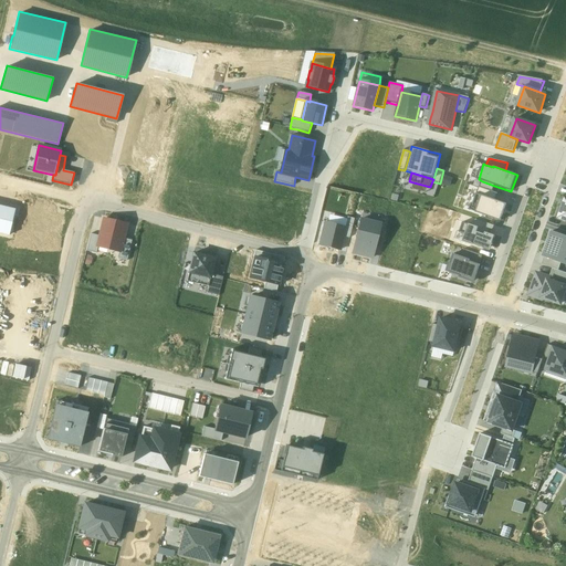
[(492,191),(494,186),(482,181),(480,187),(492,191)]
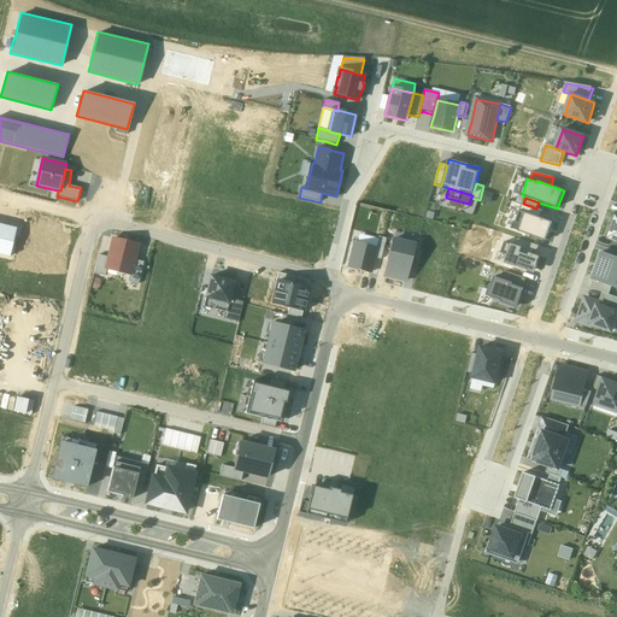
[(540,218),(542,211),(536,209),(523,204),(522,204),(519,211),(540,218)]
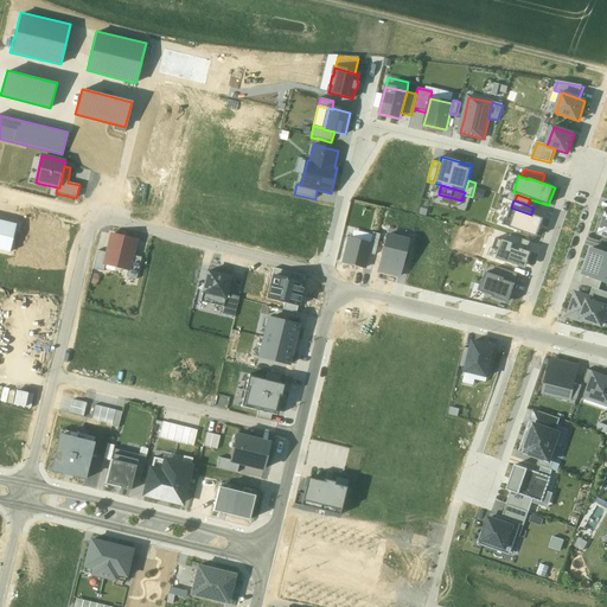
[(531,215),(511,208),(508,219),(512,222),(510,228),(537,237),(543,219),(531,215)]
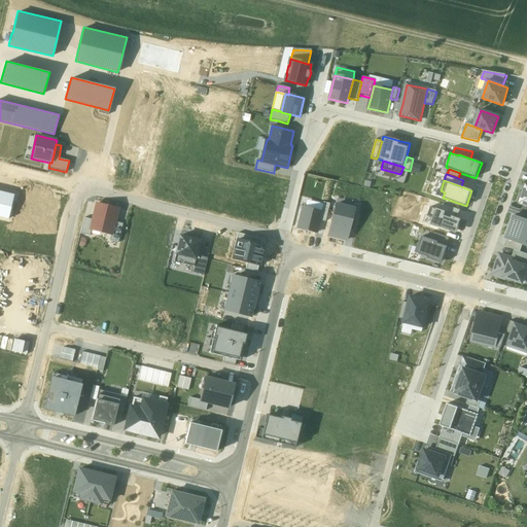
[(0,215),(7,217),(12,195),(0,191),(0,215)]
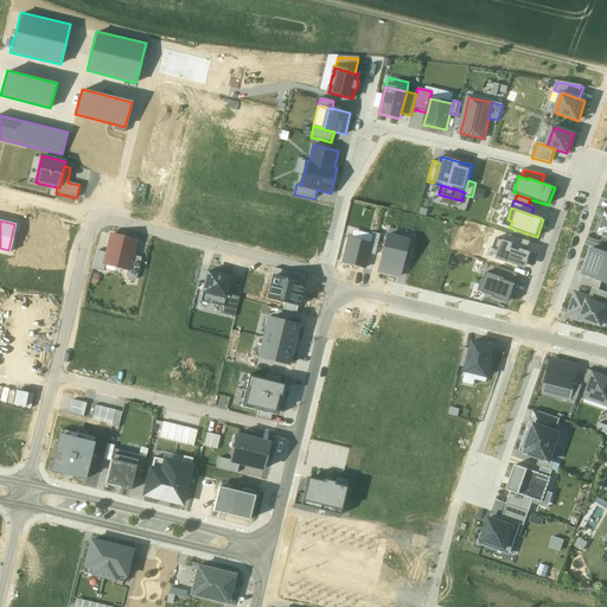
[(355,229),(352,237),(370,242),(372,232),(355,229)]
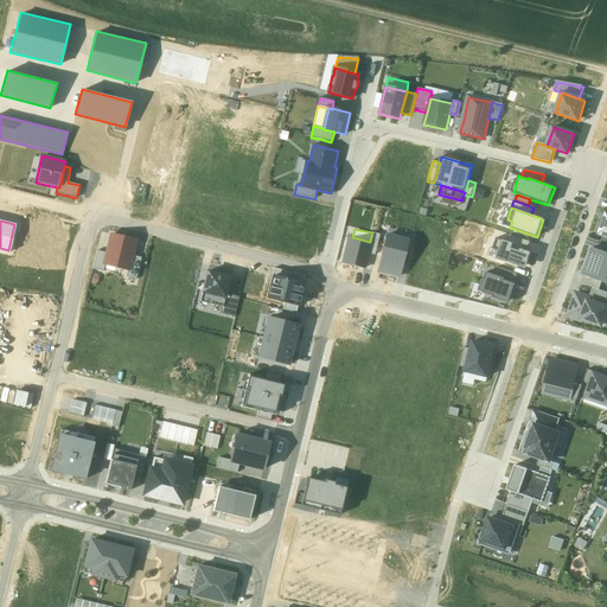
[(379,235),(374,234),(368,254),(375,255),(379,235)]
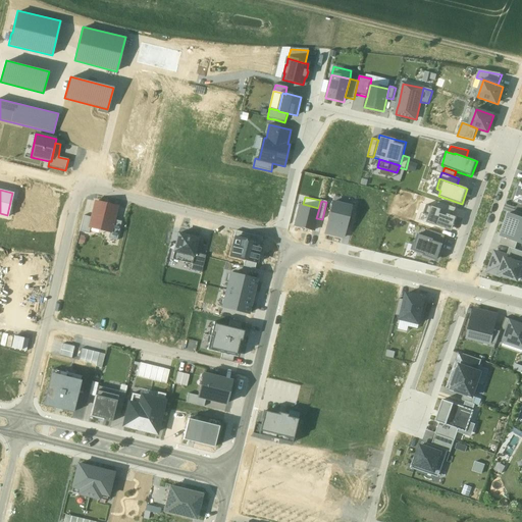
[(117,207),(96,202),(92,218),(90,227),(91,227),(110,232),(111,232),(114,220),(117,207)]
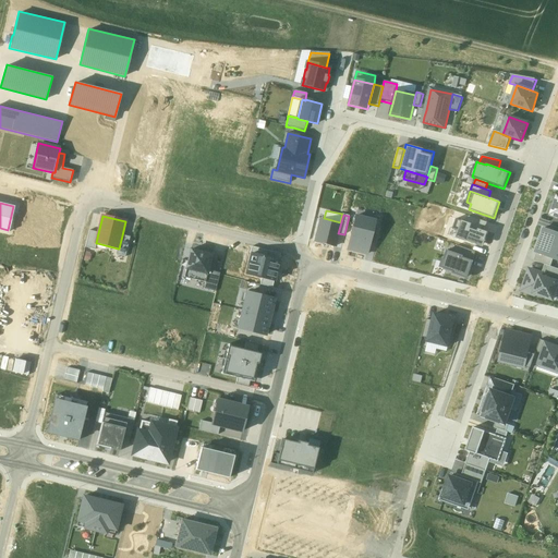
[(367,254),(375,221),(356,217),(348,250),(367,254)]
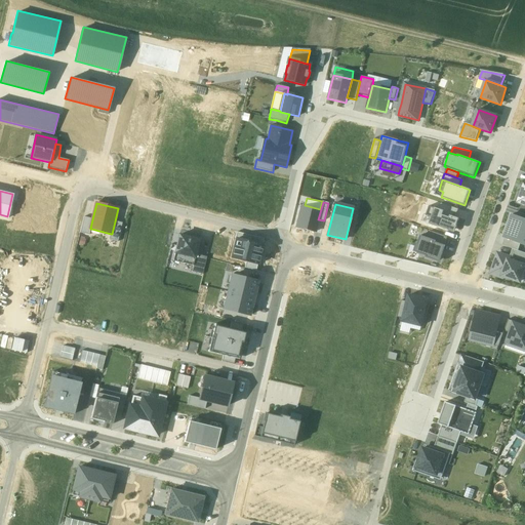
[(450,215),(456,217),(458,210),(441,204),(439,209),(444,211),(443,215),(449,217),(450,215)]
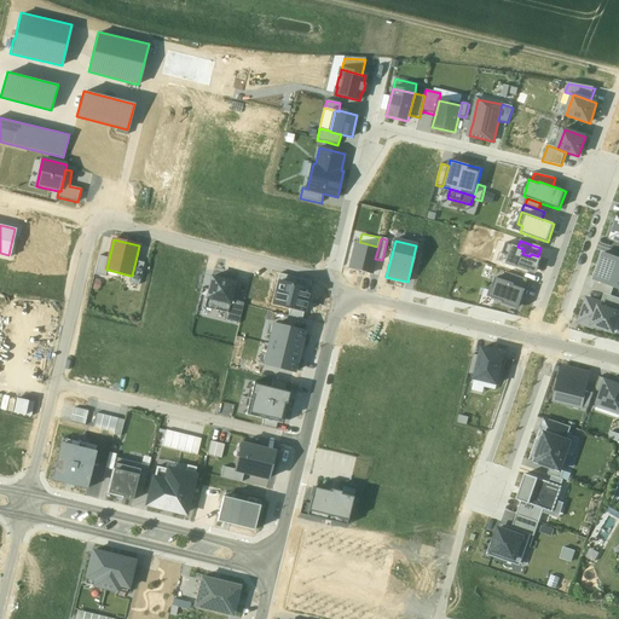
[(377,249),(357,243),(350,268),(371,273),(377,249)]
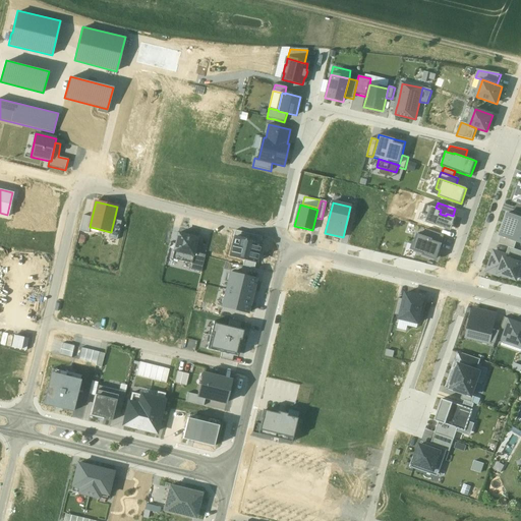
[(454,225),(456,217),(453,216),(447,214),(446,216),(440,214),(441,210),(426,205),(423,214),(421,213),(418,220),(446,229),(450,229),(454,225)]
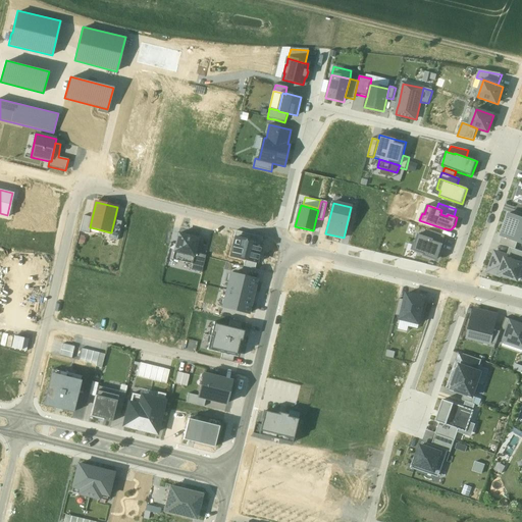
[(521,218),(508,214),(501,236),(503,237),(518,242),(521,243),(521,218)]
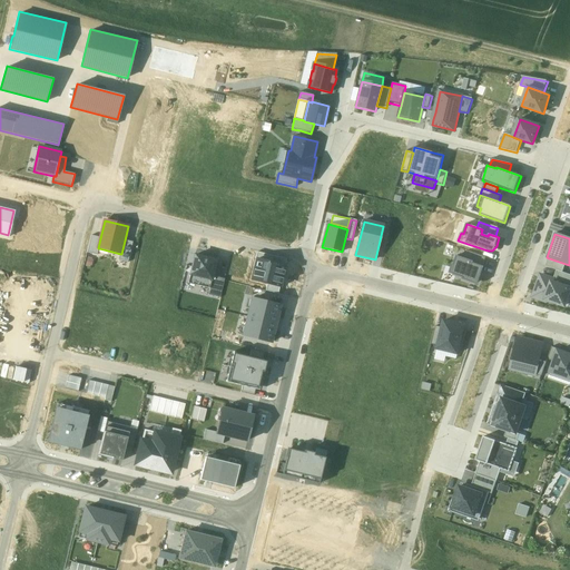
[(97,255),(99,248),(98,248),(100,238),(91,236),(87,253),(97,255)]
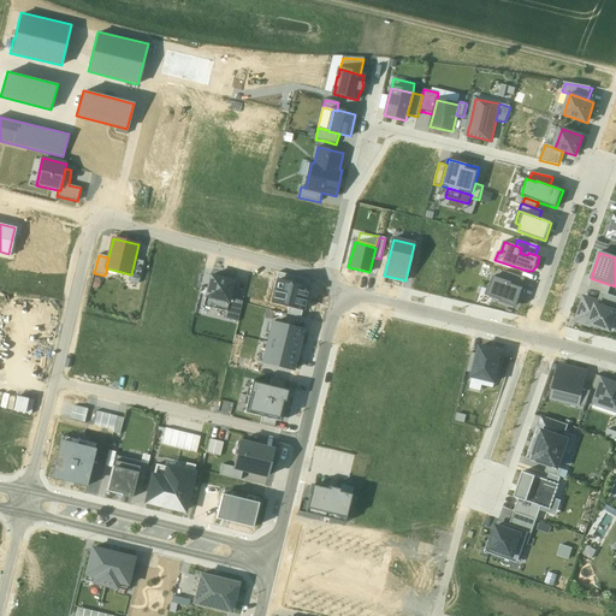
[(143,262),(135,260),(131,274),(130,274),(128,282),(138,284),(143,262)]
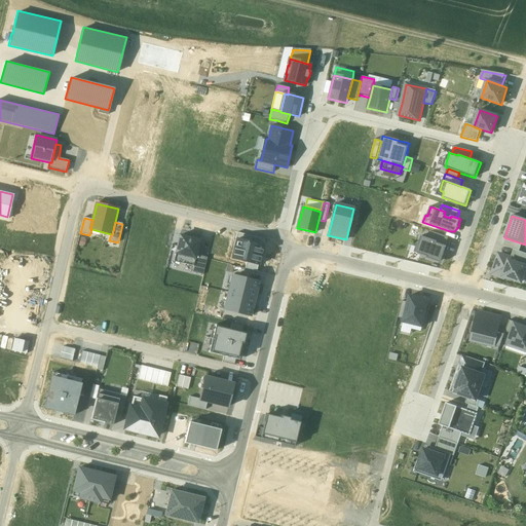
[(237,232),(236,238),(263,246),(264,239),(237,232)]
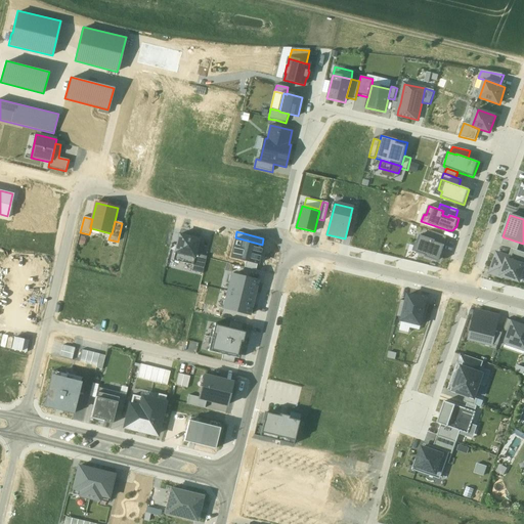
[(447,236),(430,231),(428,237),(435,241),(435,242),(444,245),(447,236)]
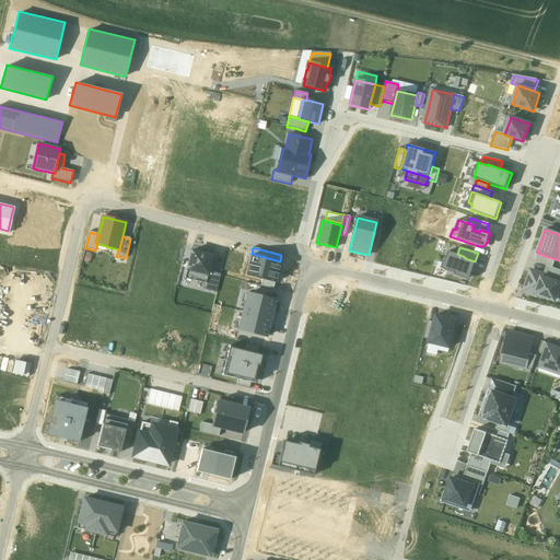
[(191,251),(186,270),(208,276),(209,276),(210,272),(214,256),(191,251)]
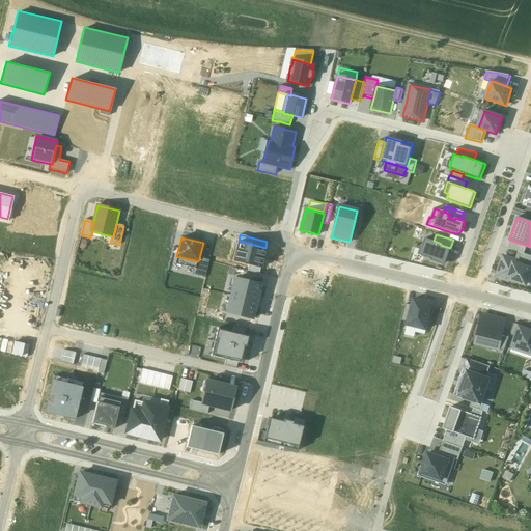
[(434,241),(425,239),(423,247),(421,246),(418,255),(422,256),(421,257),(445,266),(451,249),(450,248),(441,245),(441,244),(434,241)]
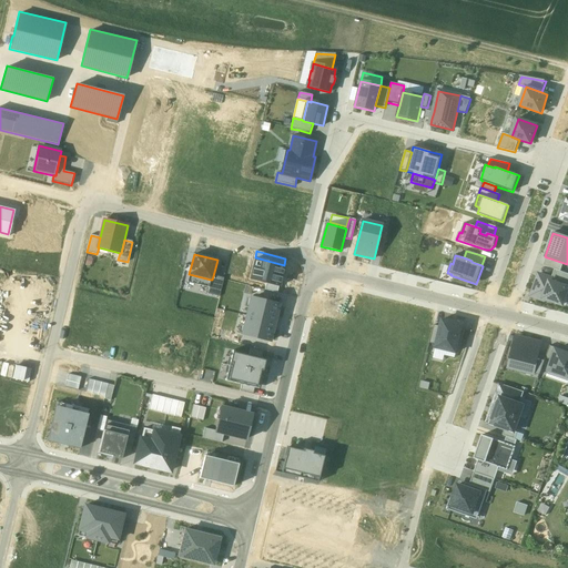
[(266,283),(280,286),(285,265),(284,265),(255,257),(250,279),(266,283)]
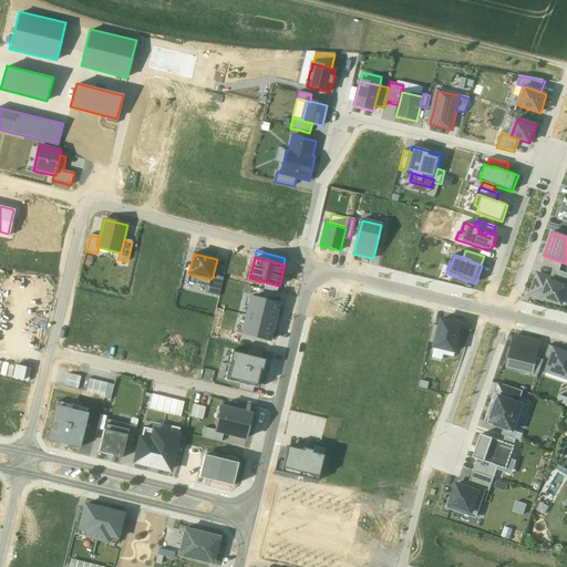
[(554,269),(560,271),(563,263),(546,257),(543,266),(554,269)]
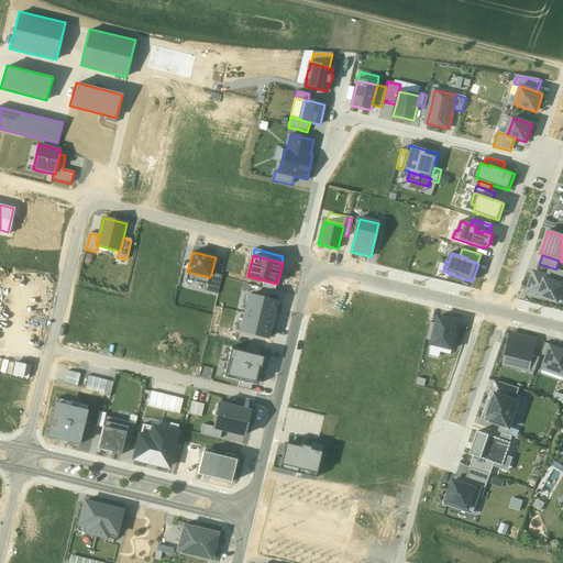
[(545,279),(562,285),(562,271),(556,269),(550,267),(547,276),(545,279)]
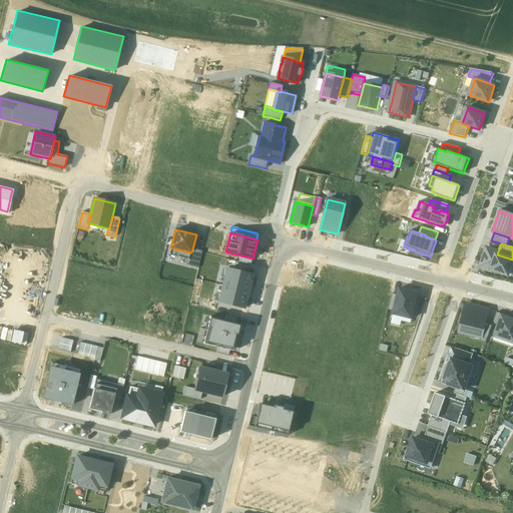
[(189,260),(190,252),(170,247),(168,254),(189,260)]
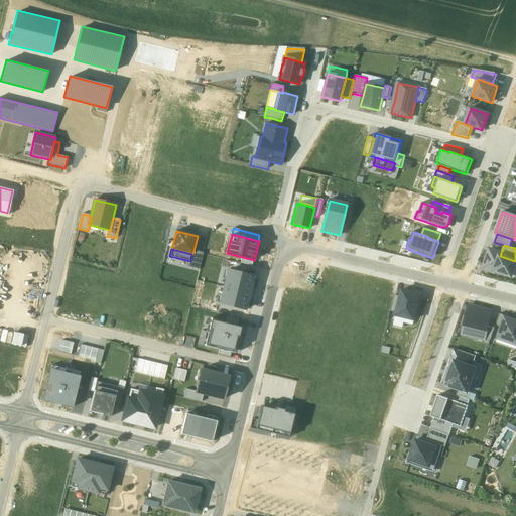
[(495,272),(511,278),(515,264),(515,261),(500,256),(501,253),(489,249),(482,270),(495,274),(495,272)]
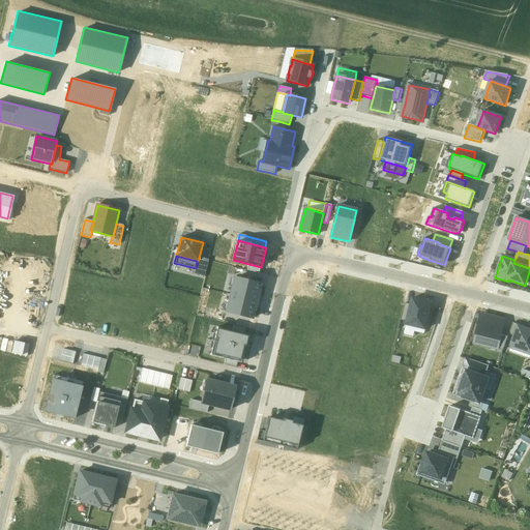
[(209,260),(199,258),(198,261),(197,261),(196,268),(194,274),(205,277),(209,260)]
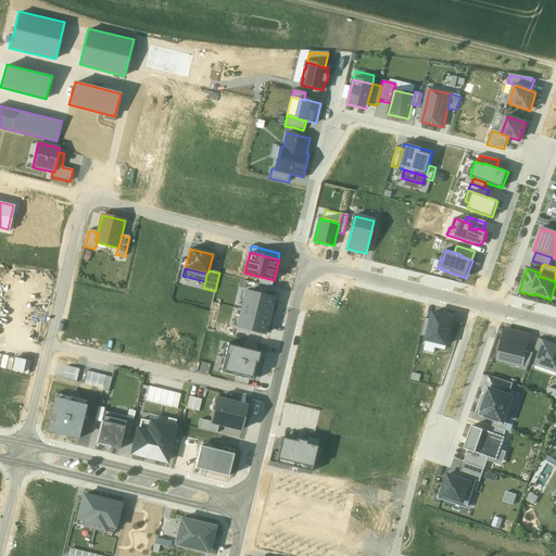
[(274,280),(261,277),(260,283),(272,287),(274,280)]
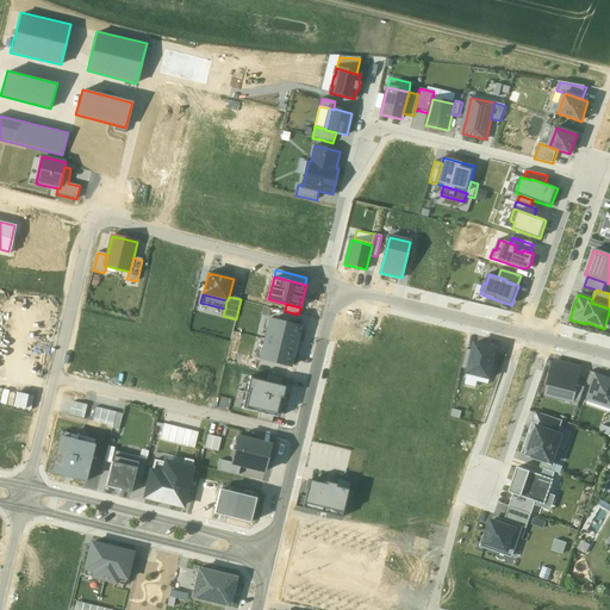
[(263,340),(296,347),(300,327),(268,319),(263,340)]
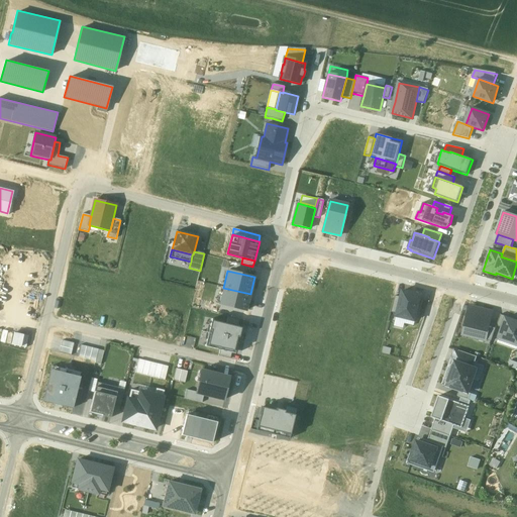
[(246,312),(250,294),(223,288),(219,305),(246,312)]
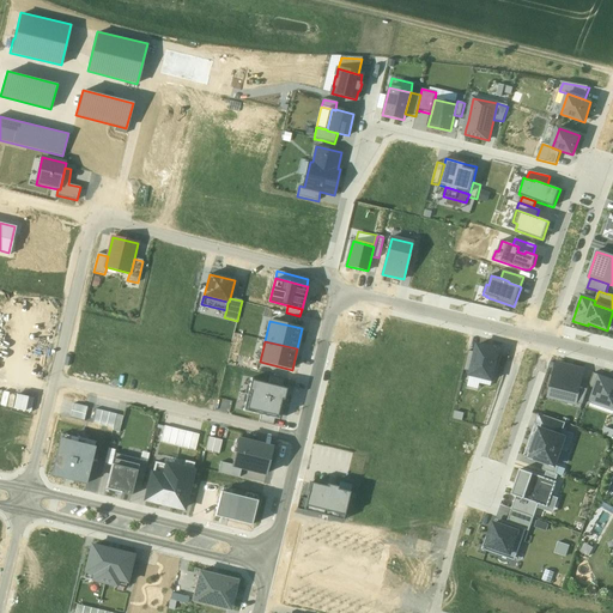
[(471,372),(471,376),(492,381),(499,351),(478,345),(477,353),(471,372)]
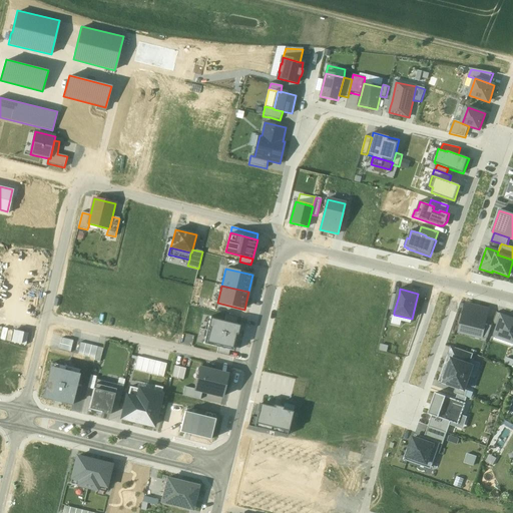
[(388,311),(394,312),(399,296),(392,294),(388,311)]
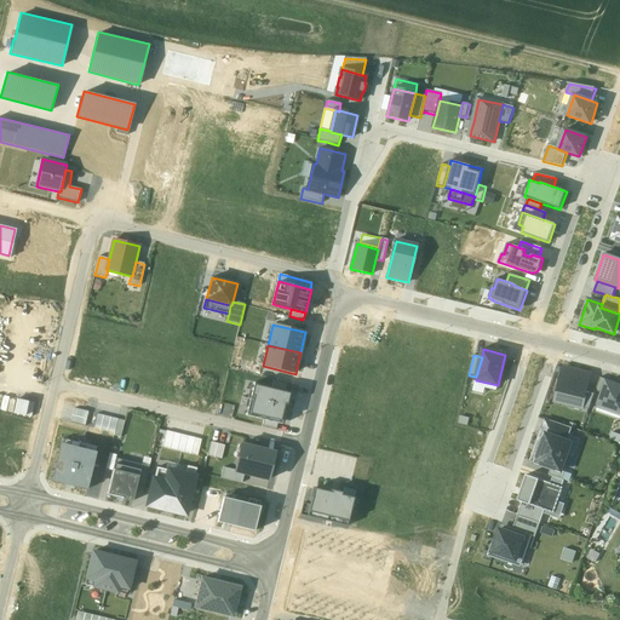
[(558,391),(556,402),(569,405),(575,401),(583,402),(587,388),(590,375),(563,368),(560,384),(558,384),(557,390),(558,391)]
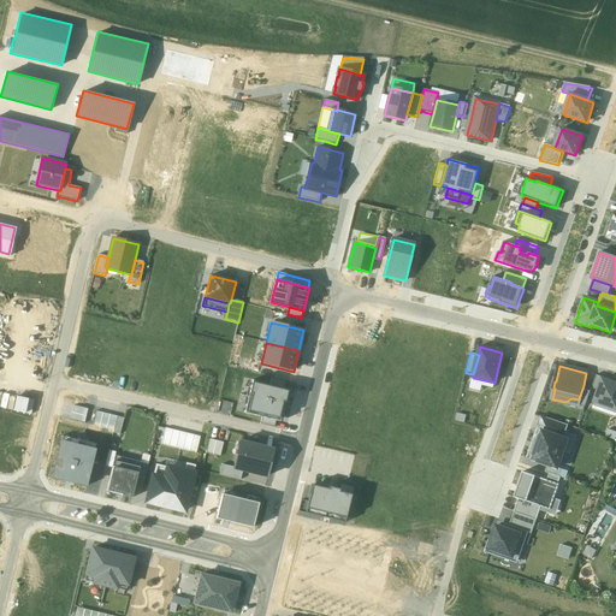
[(597,375),(592,389),(598,391),(603,379),(604,379),(604,378),(597,375)]
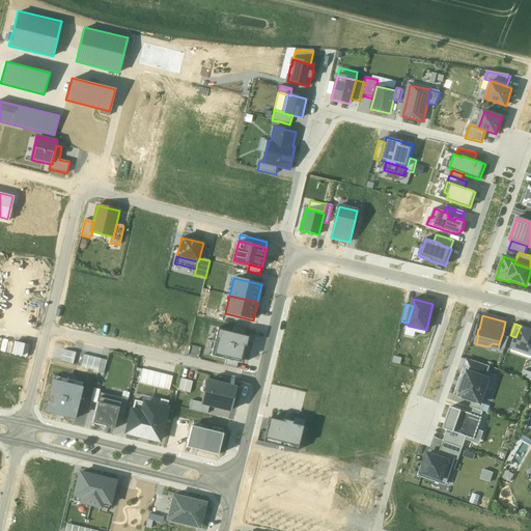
[(234,326),(233,331),(246,334),(247,329),(234,326)]
